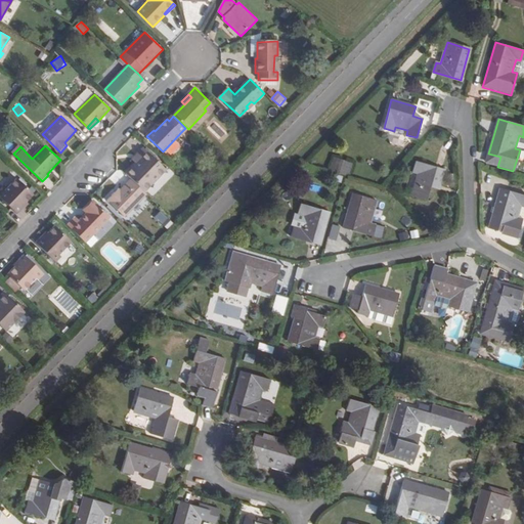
[(140,159),(136,163),(127,173),(132,179),(144,190),(166,169),(144,147),(137,156),(140,159)]
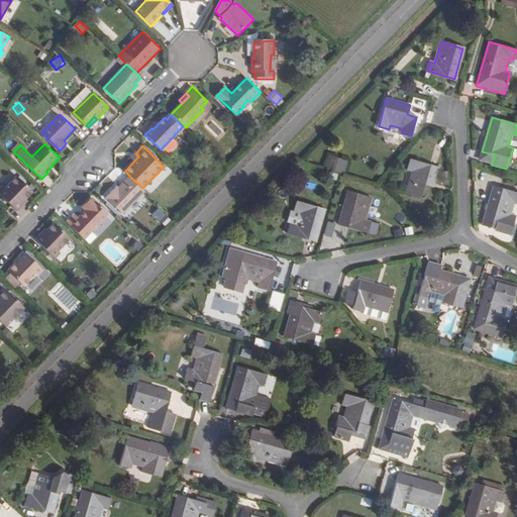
[(482,151),(480,161),(491,165),(494,154),(482,151)]
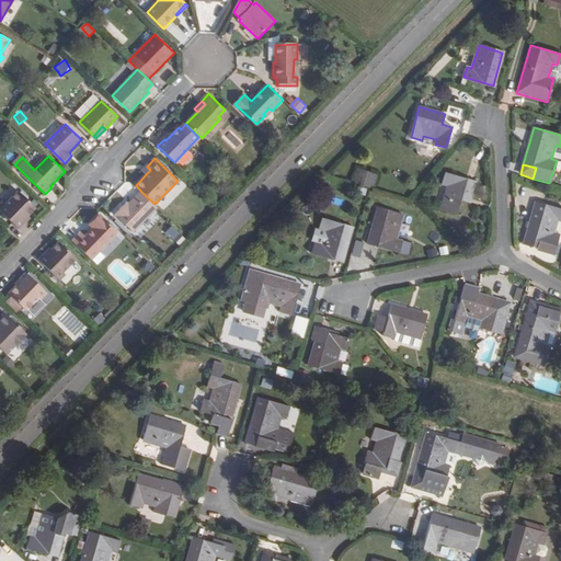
[(374,189),(378,174),(356,168),(352,182),(374,189)]
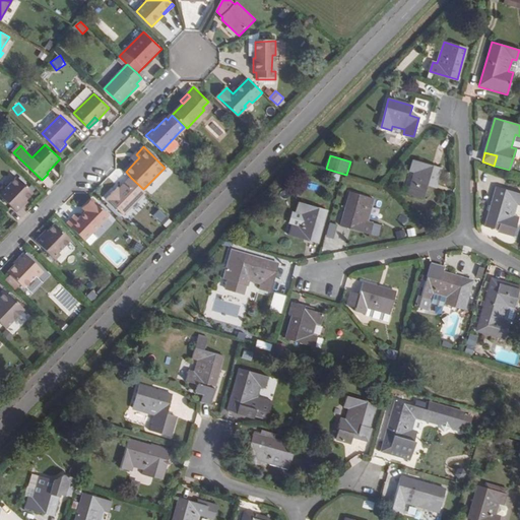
[(435,187),(441,168),(412,160),(409,172),(413,173),(408,194),(421,198),(426,185),(435,187)]
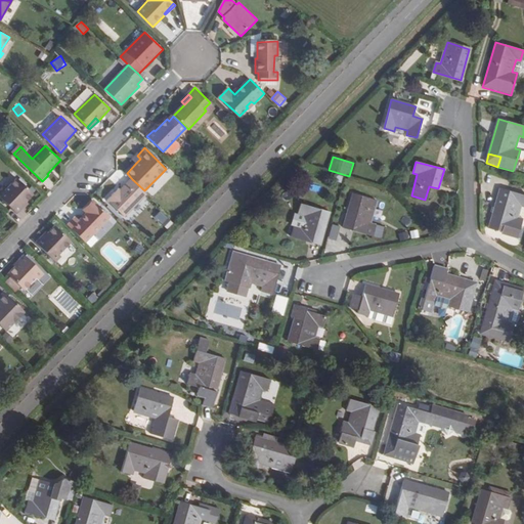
[(341,182),(342,176),(333,174),(332,180),(341,182)]
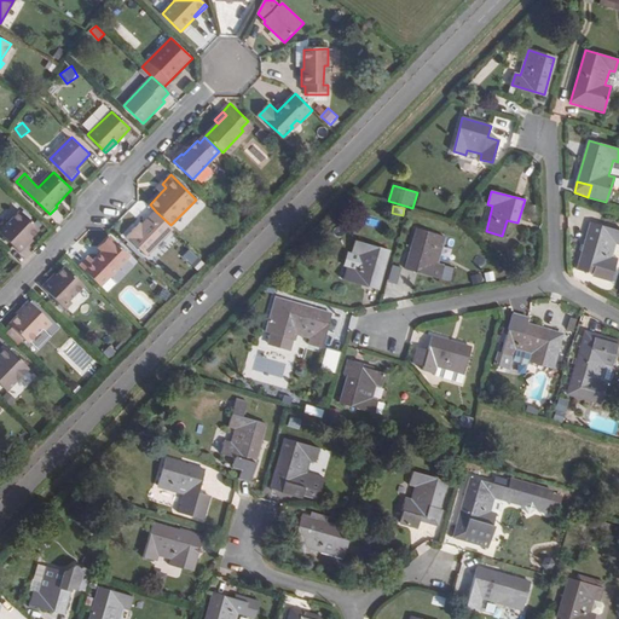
[(40,229),(21,210),(0,231),(22,252),(28,246),(27,244),(40,229)]
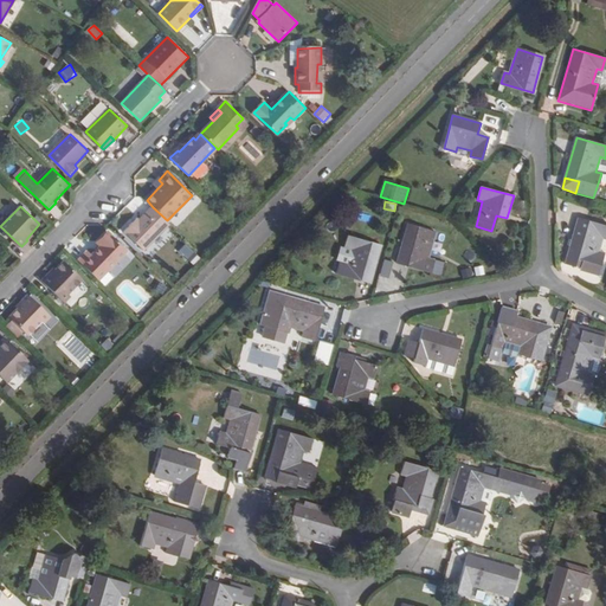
[(171,224),(167,220),(153,207),(136,225),(134,223),(124,232),(144,250),(171,224)]
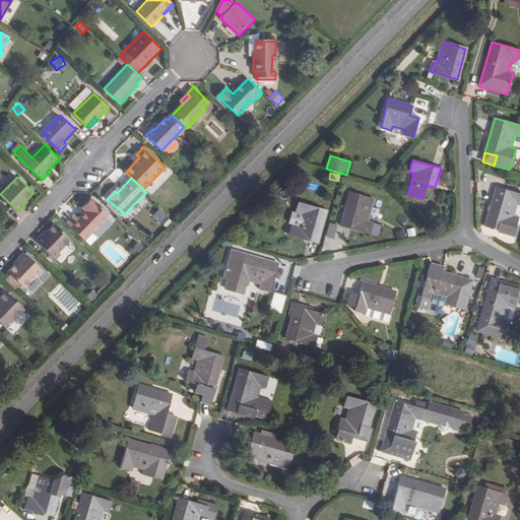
[(499,226),(514,231),(515,228),(519,211),(515,210),(516,204),(519,204),(519,193),(497,187),(486,222),(495,224),(496,221),(500,222),(499,226)]
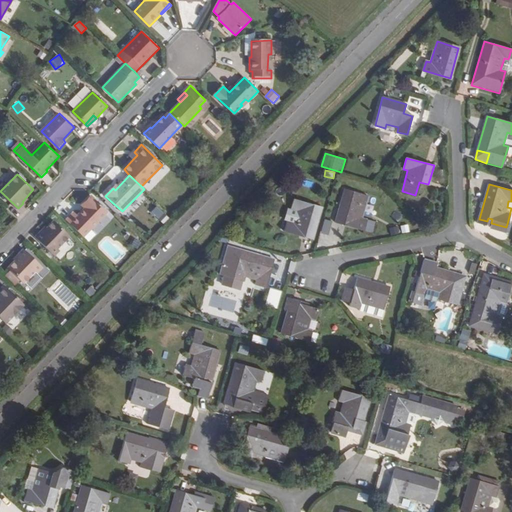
[(361,218),(368,196),(345,189),(336,222),(362,230),(365,220),(361,218)]
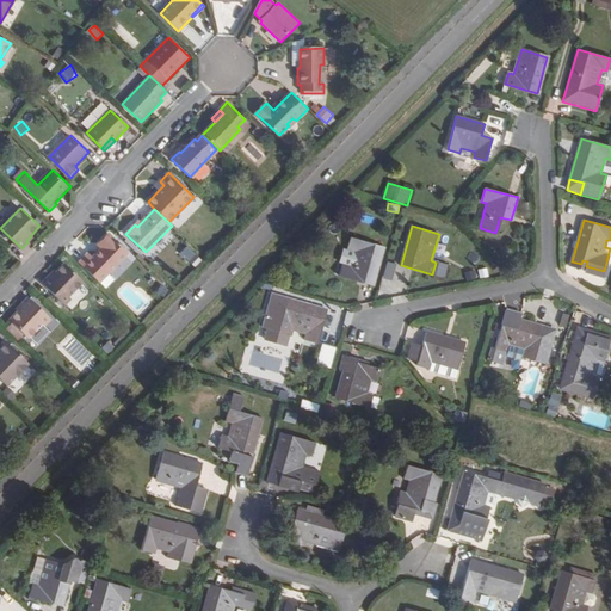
[(93,257),(88,253),(79,263),(99,282),(129,252),(111,235),(99,246),(102,248),(93,257)]
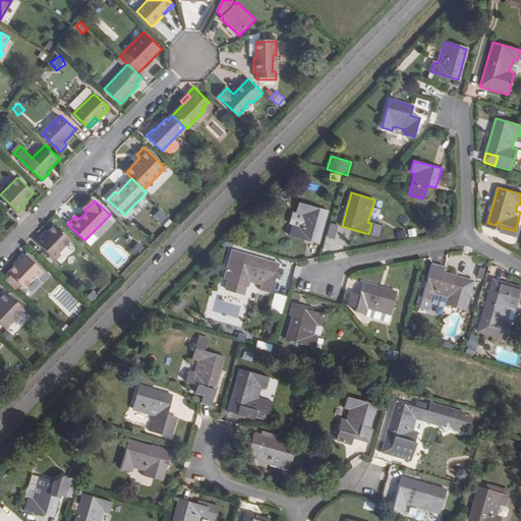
[(290,235),(317,244),(328,211),(299,203),(296,214),(300,215),(297,227),(293,226),(290,235)]
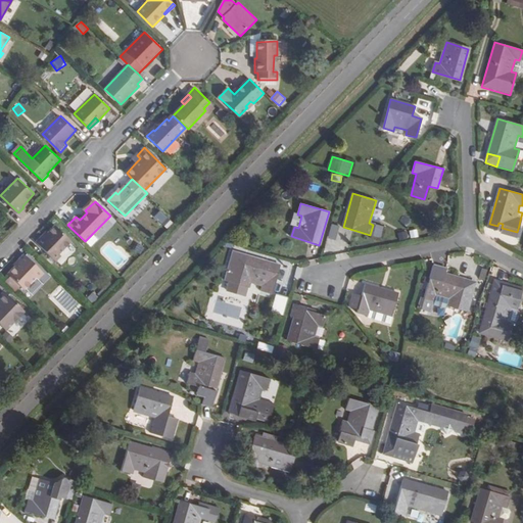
[(44,238),(41,236),(36,242),(54,259),(72,241),(55,225),(44,238)]
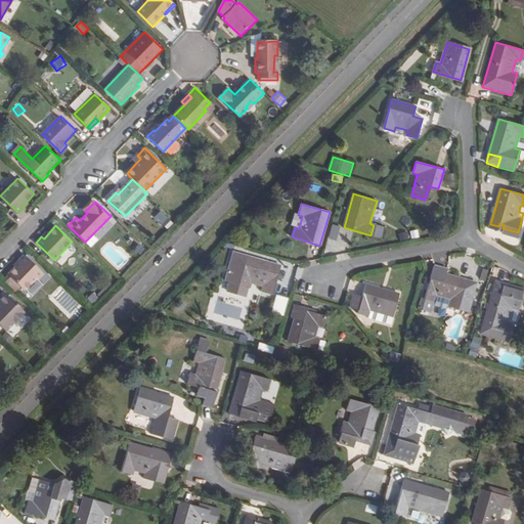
[(338,241),(340,226),(332,225),(330,239),(338,241)]
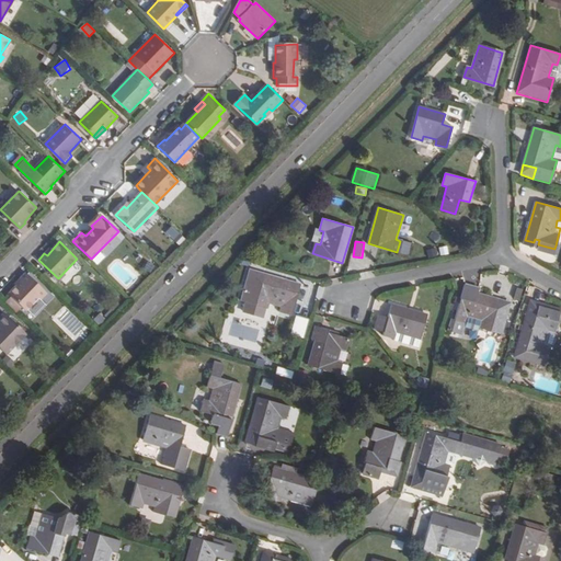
[(448,245),(438,248),(441,255),(450,254),(448,245)]
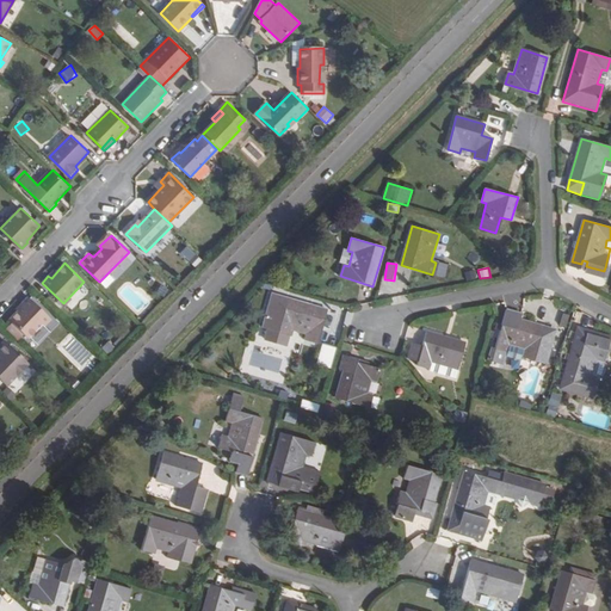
[(304,339),(316,343),(326,309),(271,294),(263,326),(290,334),(292,329),(306,333),(304,339)]
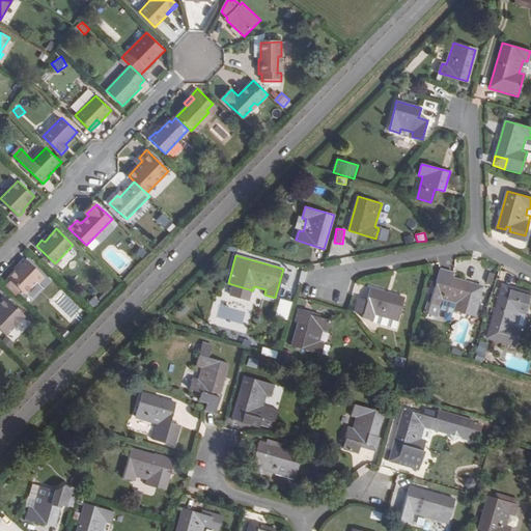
[(19,263),(21,266),(9,278),(11,280),(6,285),(17,296),(22,290),(26,294),(43,276),(25,257),(19,263)]
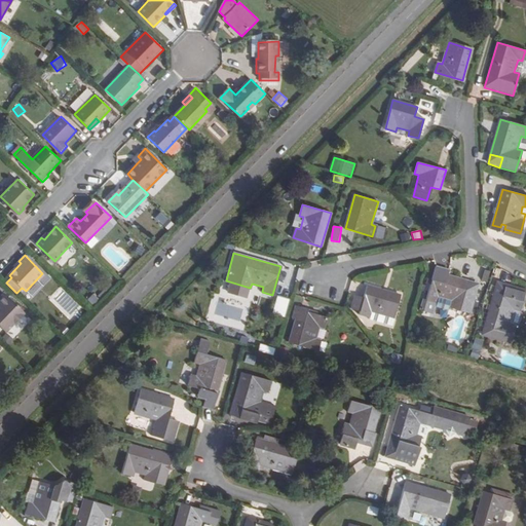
[(449,306),(471,313),(472,311),(474,301),(479,285),(448,275),(449,271),(435,267),(425,300),(422,300),(419,309),(434,314),(439,298),(450,301),(449,306)]
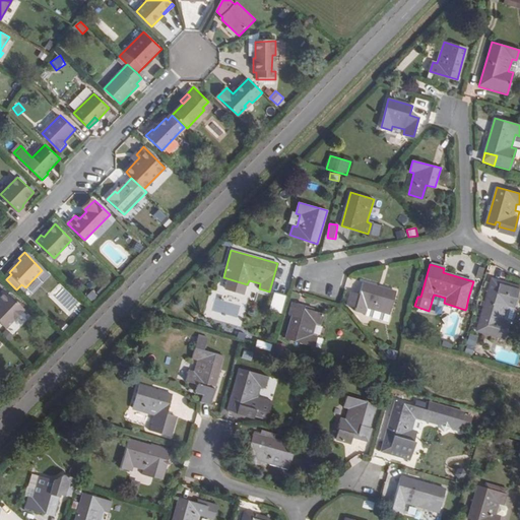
[(516,298),(496,293),(499,283),(500,280),(492,277),(476,332),(504,340),(509,320),(505,319),(508,308),(513,309),(516,298)]
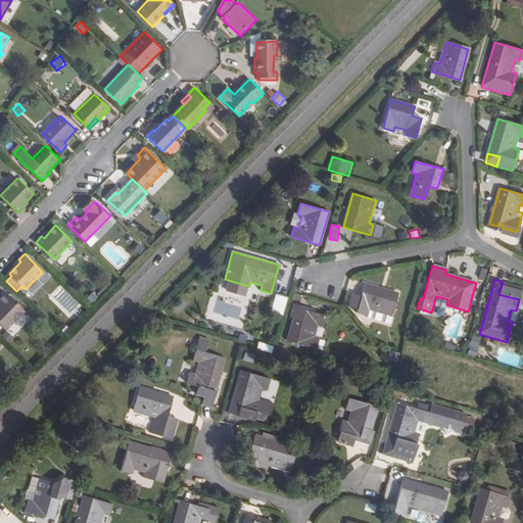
[(365,284),(358,312),(369,316),(370,312),(390,318),(397,293),(365,284)]
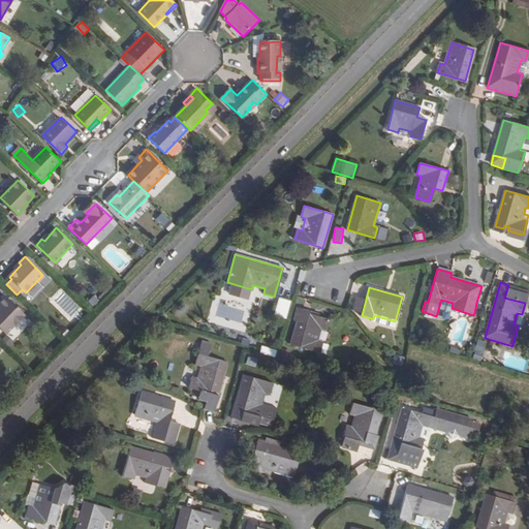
[(507,288),(504,298),(525,303),(527,293),(507,288)]
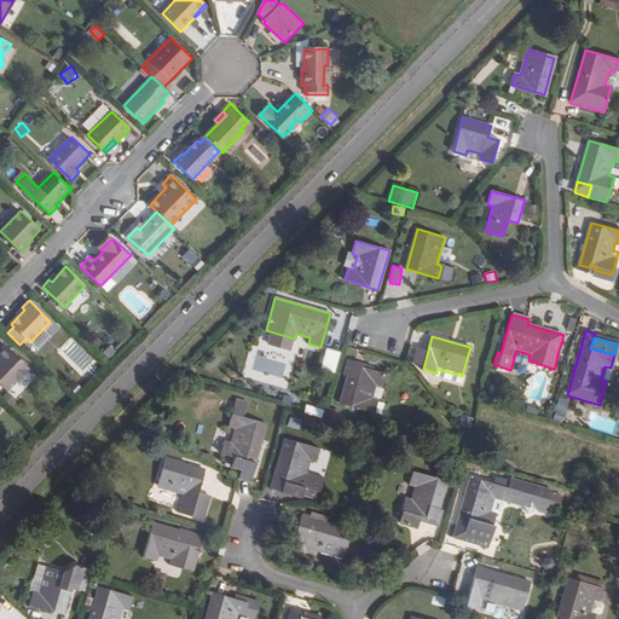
[(67,359),(77,345),(69,339),(59,353),(67,359)]
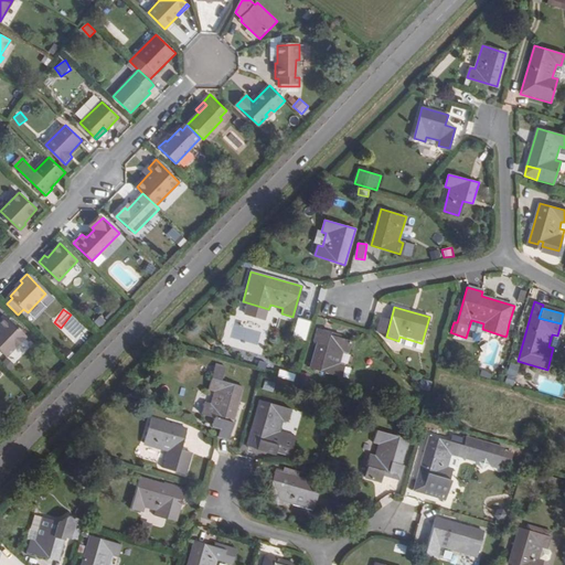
[(0,324),(9,317),(6,312),(0,318),(0,324)]
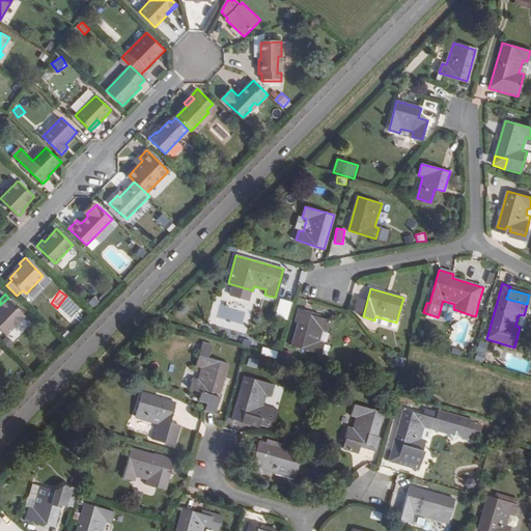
[(356,307),(365,310),(368,298),(359,295),(356,307)]
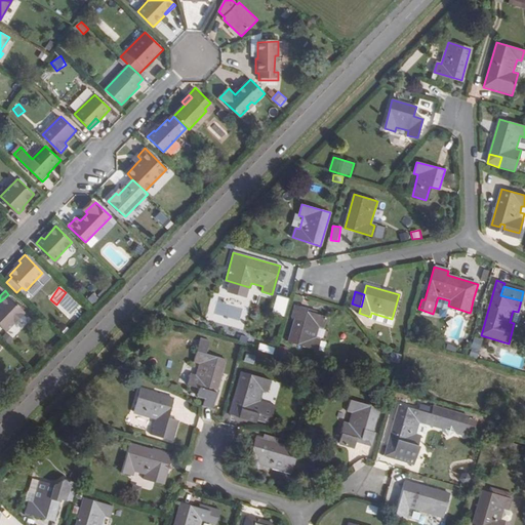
[(8,294),(0,301),(0,322),(4,326),(23,308),(8,294)]
